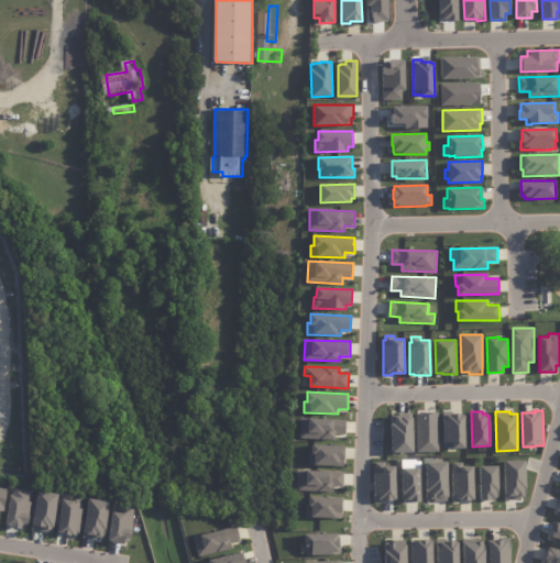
[(418,452),(417,414),(423,414),(423,412),(439,412),(440,452),(418,452)]
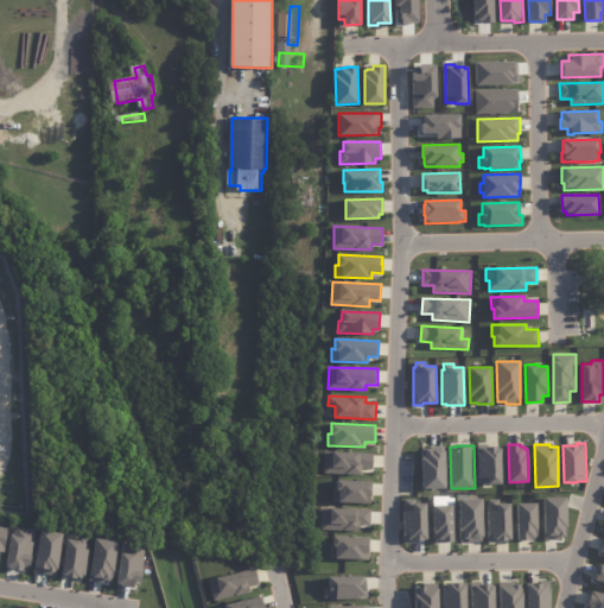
[(479,482),(478,445),(487,445),(487,447),(497,447),(497,448),(502,448),(502,483),(489,485),(489,482),(479,482)]
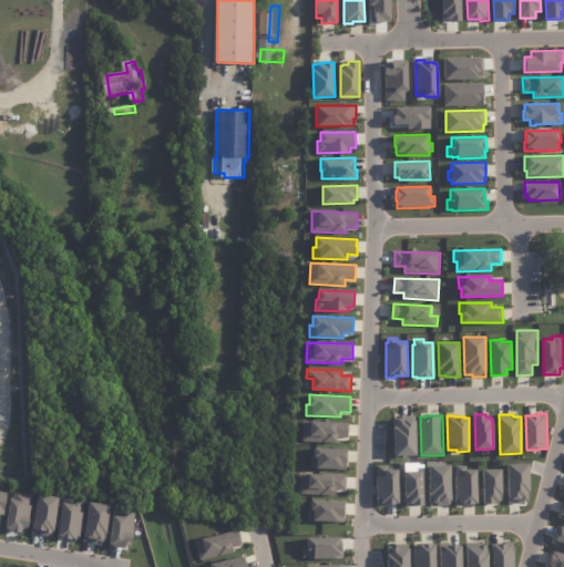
[(396,456),(395,419),(402,419),(402,416),(417,416),(417,455),(396,456)]
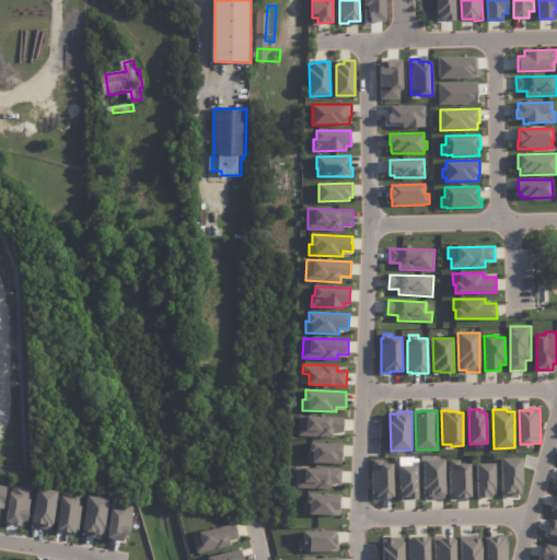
[(300,435),(301,416),(345,418),(344,432),(335,432),(334,438),(300,435)]
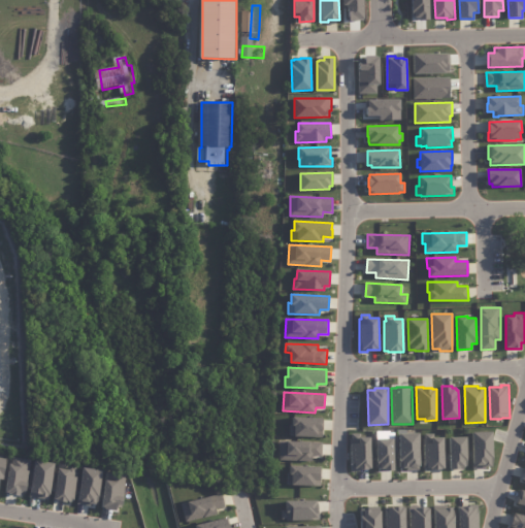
[(290,435),(291,424),(293,424),(293,417),(323,418),(322,437),(290,435)]
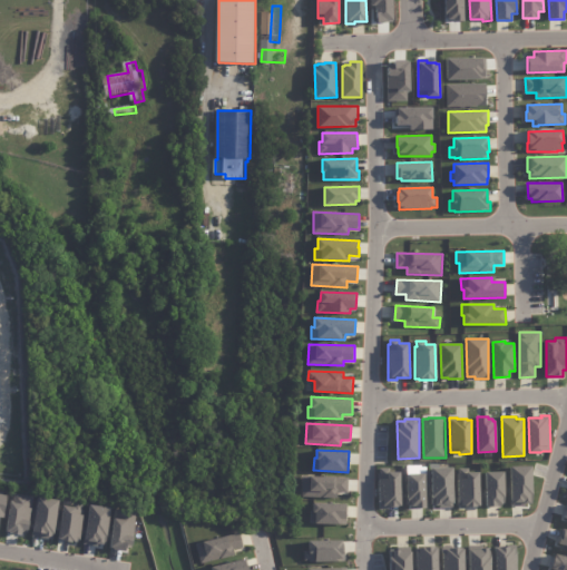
[(511,507),(510,467),(533,465),(533,503),(526,503),(526,505),(511,507)]
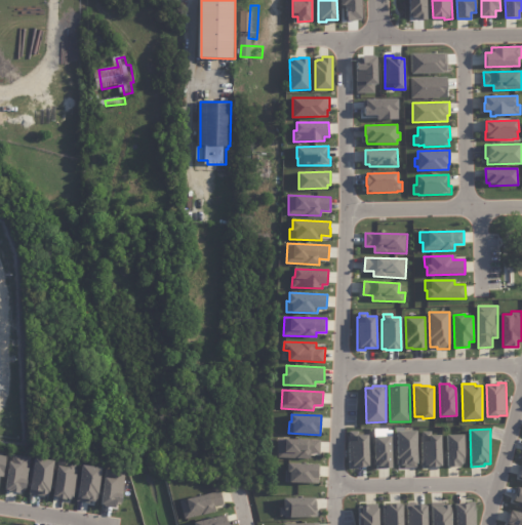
[(350,469),(349,436),(351,436),(351,431),(360,431),(360,435),(369,435),(369,467),(359,467),(359,469),(350,469)]
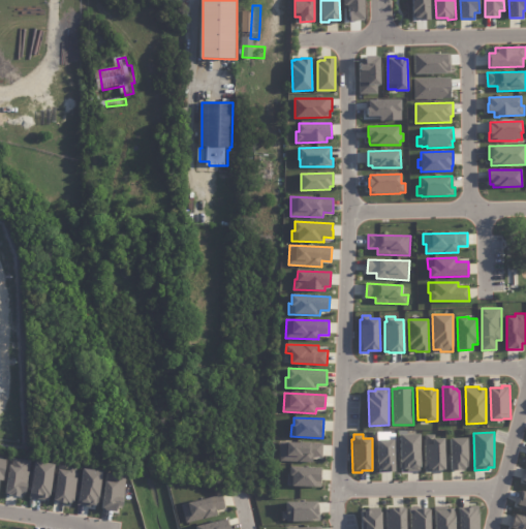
[(401,469),(400,434),(421,434),(421,471),(408,471),(408,469),(401,469)]
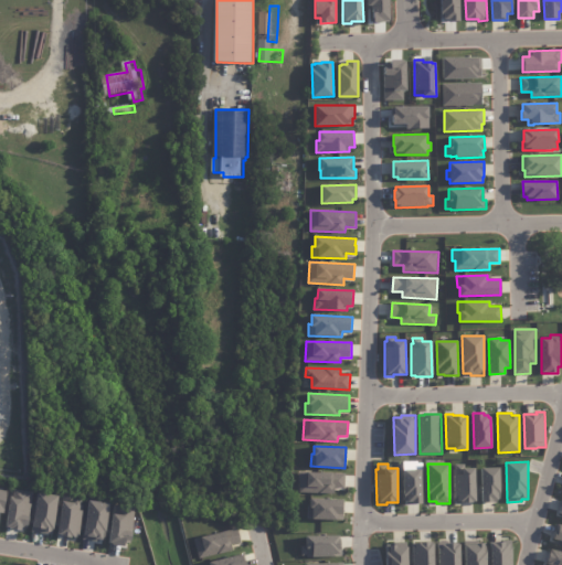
[(455,502),(454,469),(456,469),(456,464),(466,464),(466,468),(475,468),(476,502),(463,502),(463,501),(455,502)]
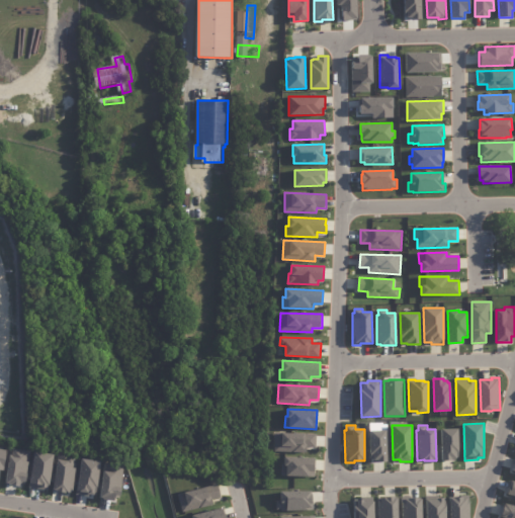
[(442,460),(441,429),(458,429),(458,457),(456,457),(456,460),(442,460)]
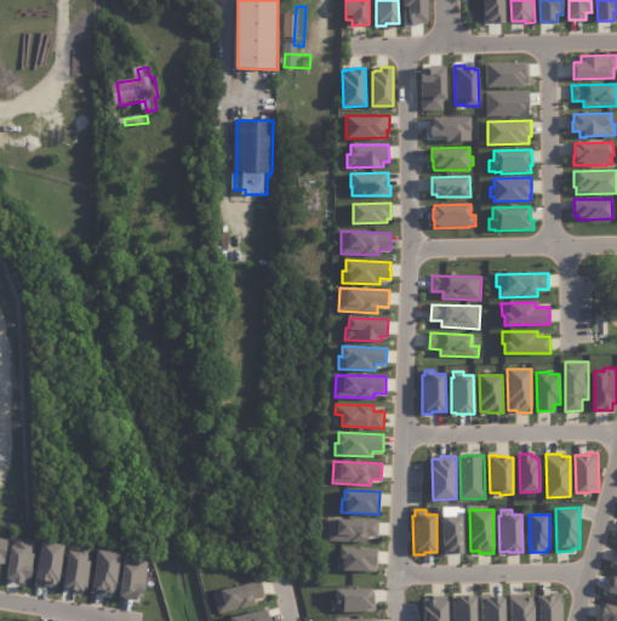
[(447,554),(447,550),(444,550),(444,517),(463,516),(463,553),(447,554)]
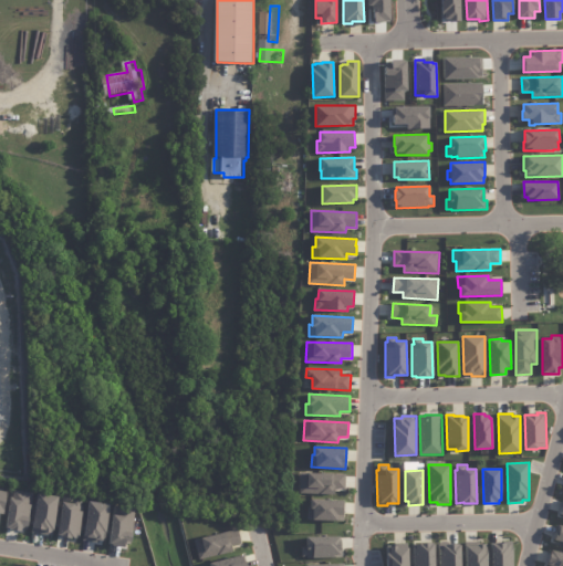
[(301,493),(302,472),(346,474),(346,490),(335,489),(335,494),(301,493)]
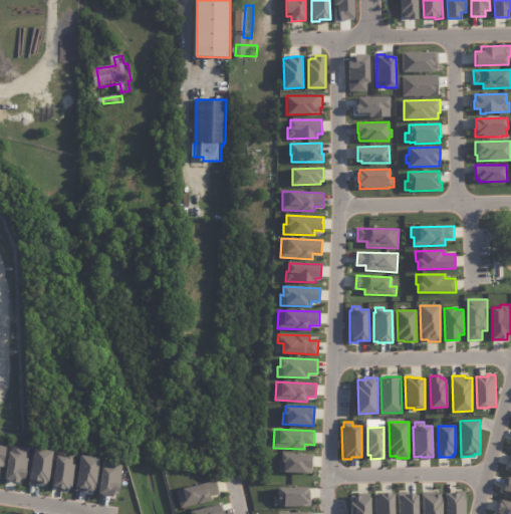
[(5,480),(10,453),(13,454),(14,446),(30,448),(25,480),(20,479),(19,483),(11,482),(11,481),(5,480)]
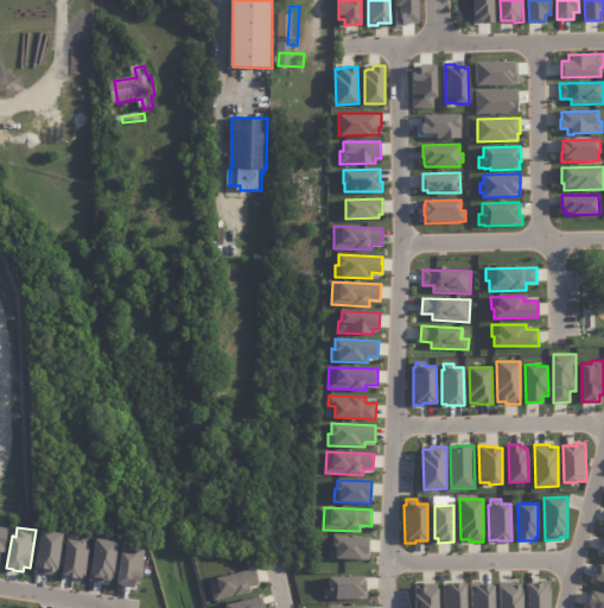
[(35,572),(40,530),(63,533),(57,576),(35,572)]
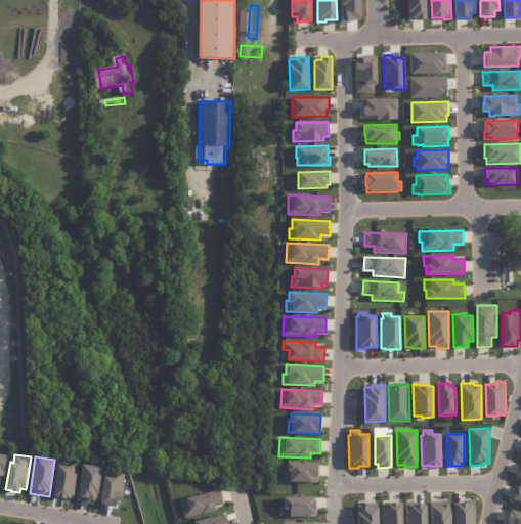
[(53,497),(58,465),(68,466),(68,462),(77,464),(77,469),(78,469),(74,498),(70,497),(70,499),(53,497)]
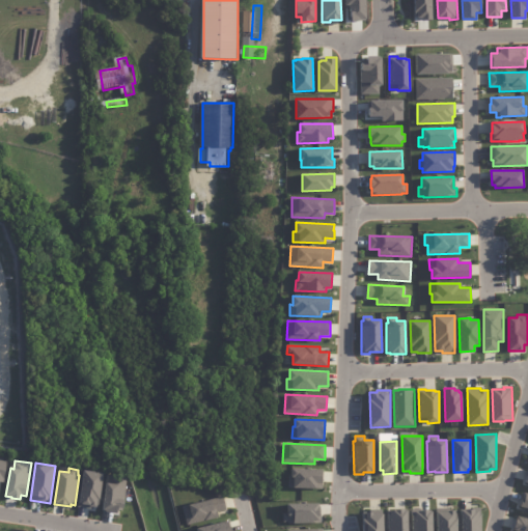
[(289,487),(289,475),(292,475),(292,469),(324,470),(323,488),(289,487)]
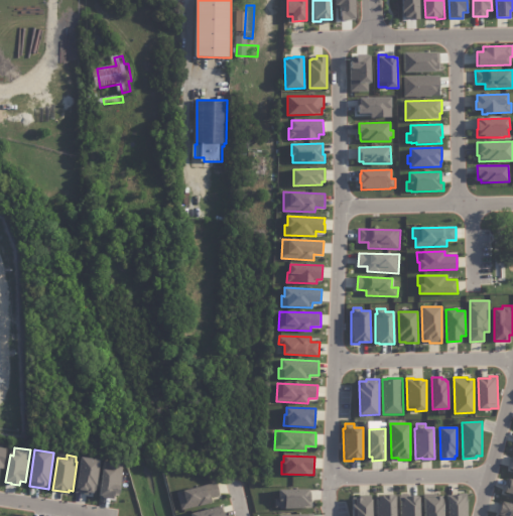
[(76,493),(82,457),(102,460),(97,494),(91,493),(89,495),(76,493)]
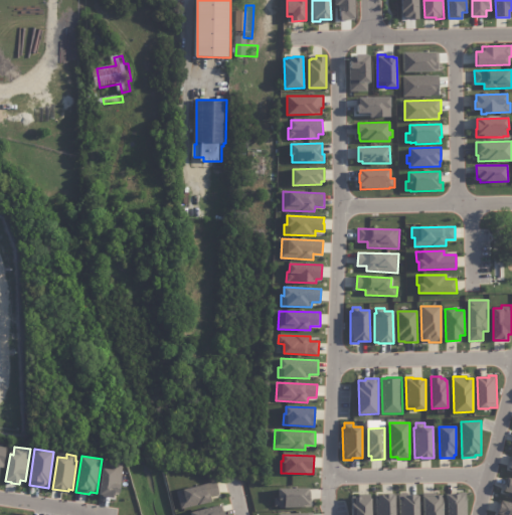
[(103,497),(102,496),(100,495),(104,469),(107,469),(108,461),(124,463),(120,495),(114,494),(114,498),(103,497)]
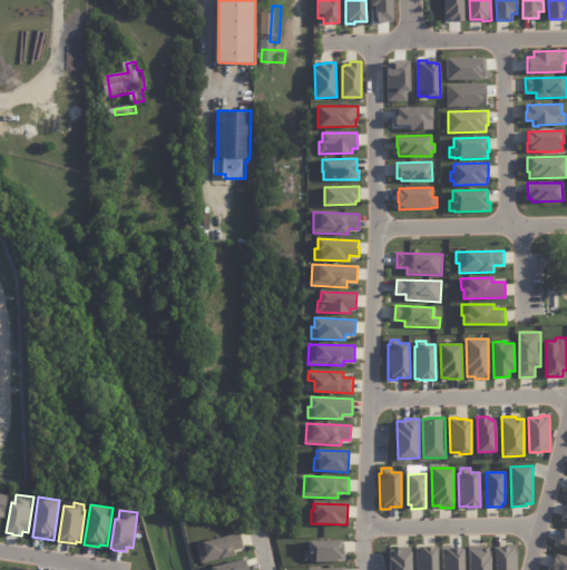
[(201,563),(196,543),(240,532),(243,548),(234,550),(235,556),(201,563)]
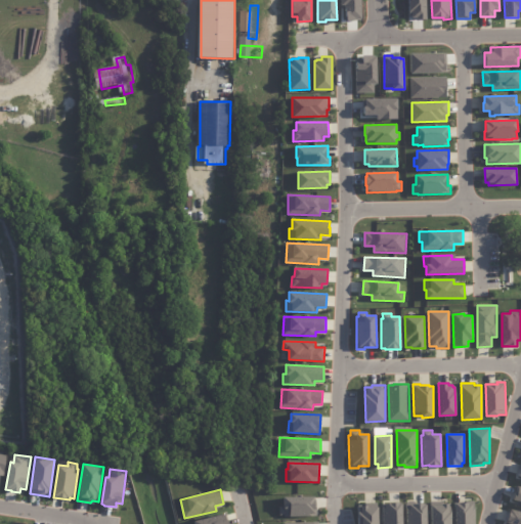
[(280,515),(280,507),(284,506),(284,497),(315,496),(315,508),(317,508),(317,516),(286,517),(286,515),(280,515)]
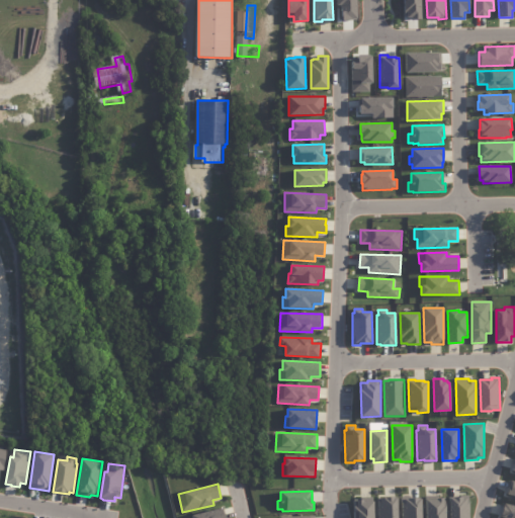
[(450,517),(450,497),(462,497),(462,495),(469,495),(469,517),(450,517)]
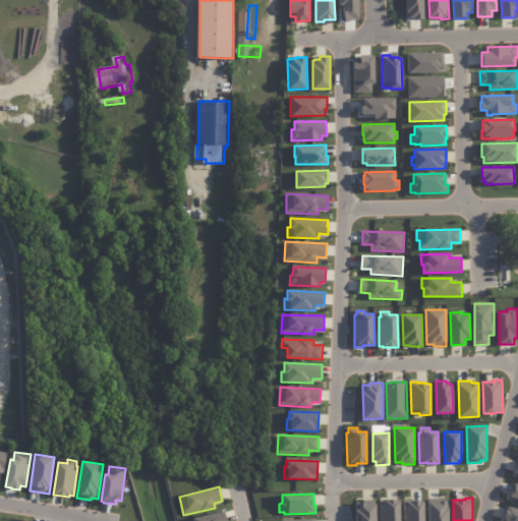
[(355,520),(355,502),(361,502),(361,499),(375,499),(375,520),(355,520)]
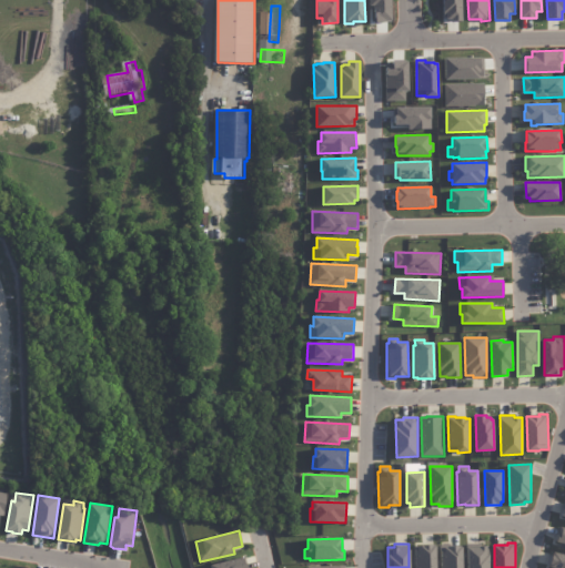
[(441,567),(441,544),(449,544),(449,546),(460,546),(460,547),(463,547),(463,567),(441,567)]
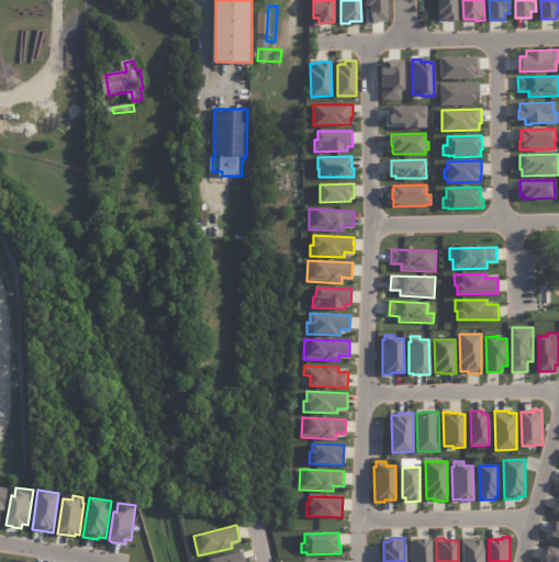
[(464,561),(464,538),(474,538),(474,540),(483,540),(483,561),(464,561)]
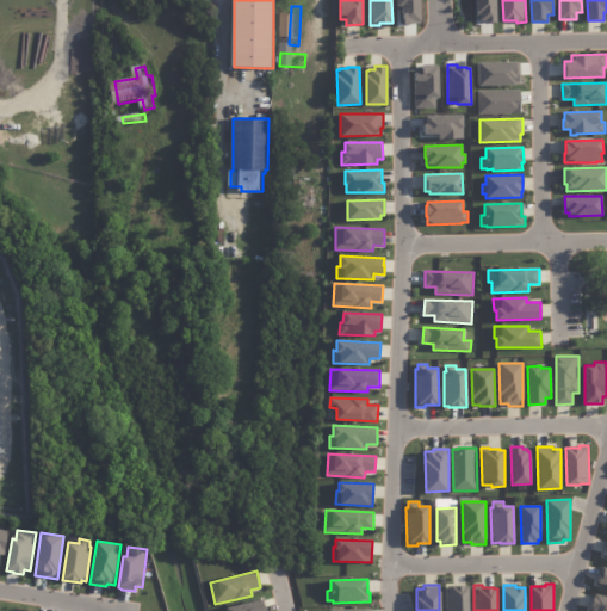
[(446,610),(446,587),(453,587),(453,586),(465,586),(465,587),(469,587),(469,610),(446,610)]
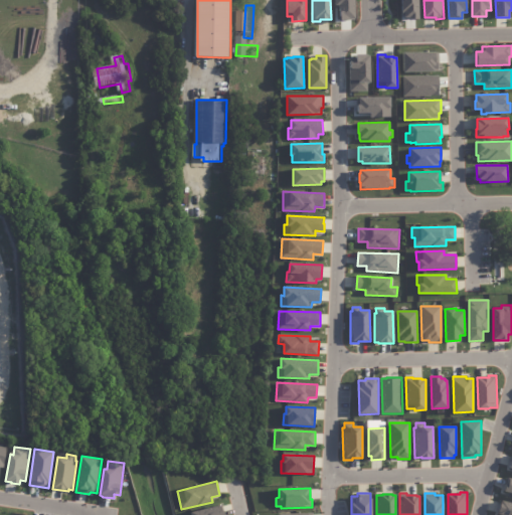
[(503,514),(498,514),(501,500),(511,502),(511,514),(503,514)]
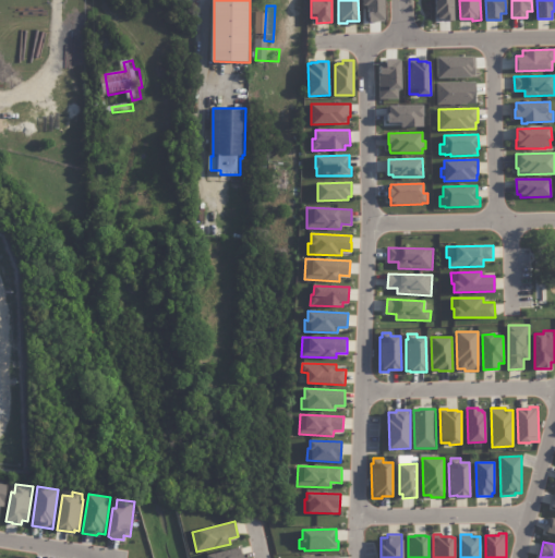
[(207,557),(207,555),(241,547),(243,557),(207,557)]
